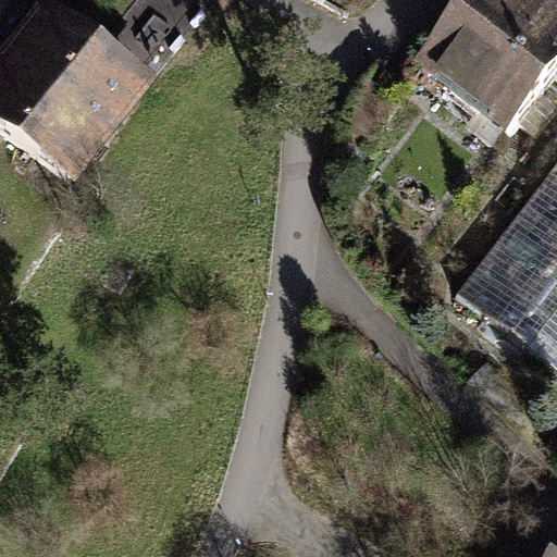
[(135,0),(90,57),(136,93),(210,0),(135,0)]
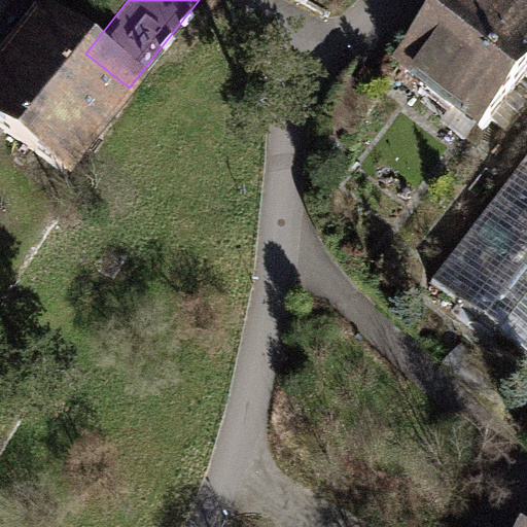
[(479,130),(526,65),(526,43),(469,0),(445,0),(395,67),(479,130)]
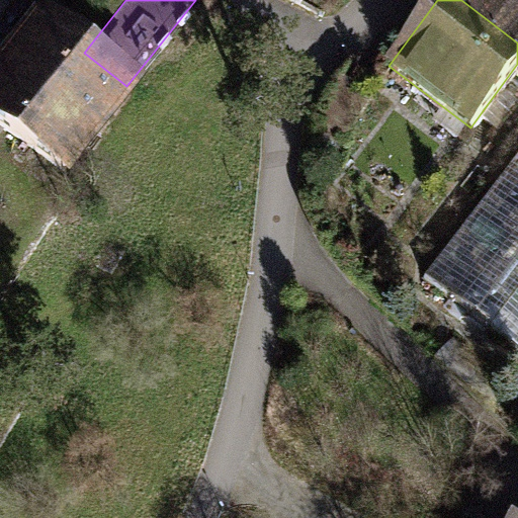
[(517,0),(461,0),(517,42),(517,0)]
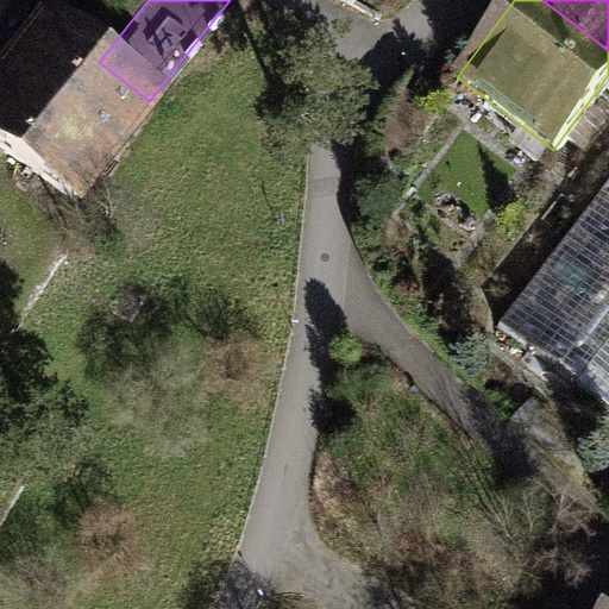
[(0,145),(69,201),(149,101),(99,62),(55,26),(0,94),(0,145)]
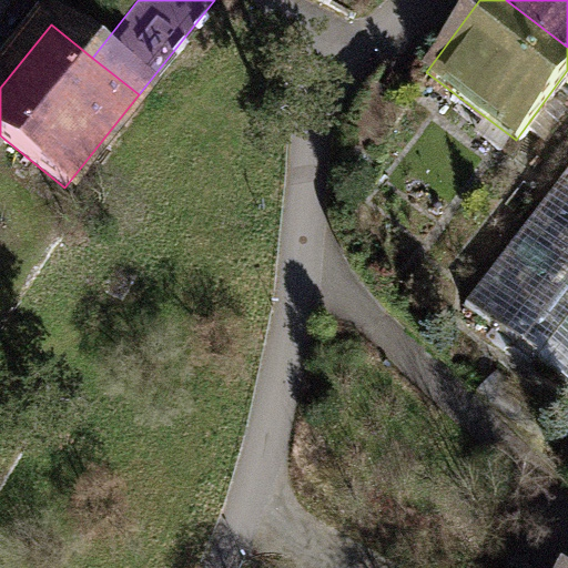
[(567,162),(460,305),(567,386),(567,162)]
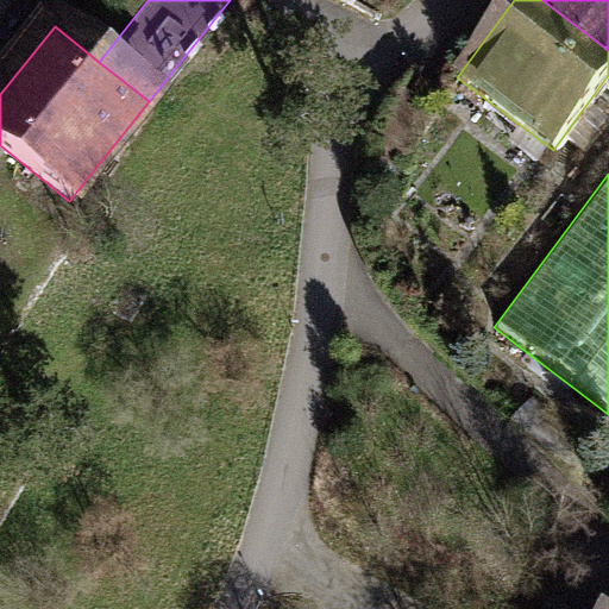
All buildings are outlined.
